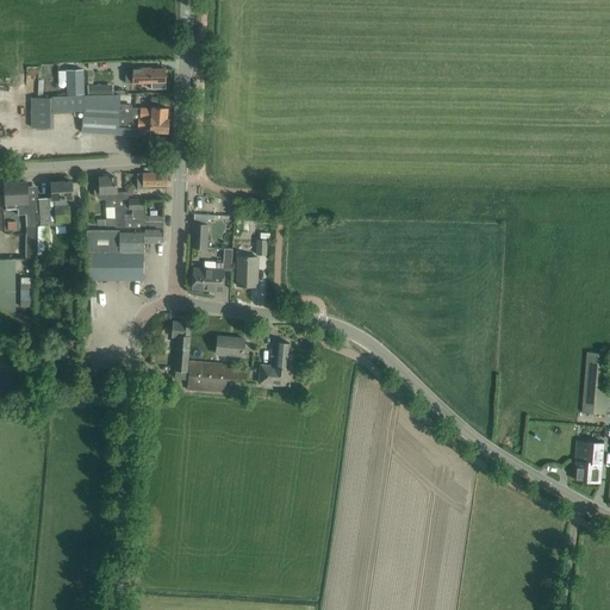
[(131,70),(125,72),(125,83),(132,82),(151,82),(151,88),(154,88),(166,88),(165,69),(150,69),(150,68),(138,68),(131,68),(131,70)]
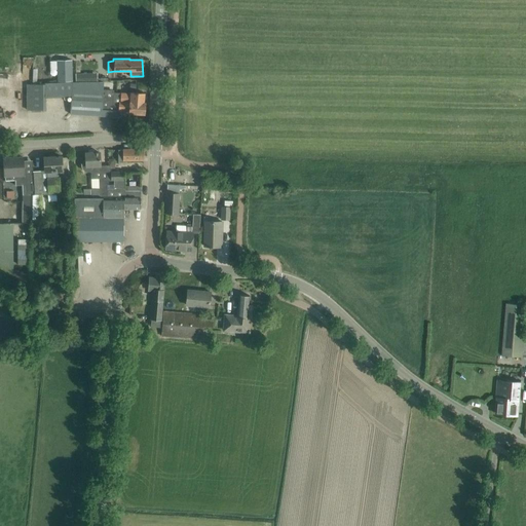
[(28,100),(27,110),(46,110),(45,98),(71,97),(70,114),(118,117),(119,111),(129,112),(128,113),(144,114),(145,102),(144,102),(145,94),(135,92),(130,92),(130,94),(121,92),(114,92),(114,90),(103,89),(104,82),(47,85),(32,84),(29,84),(28,100)]
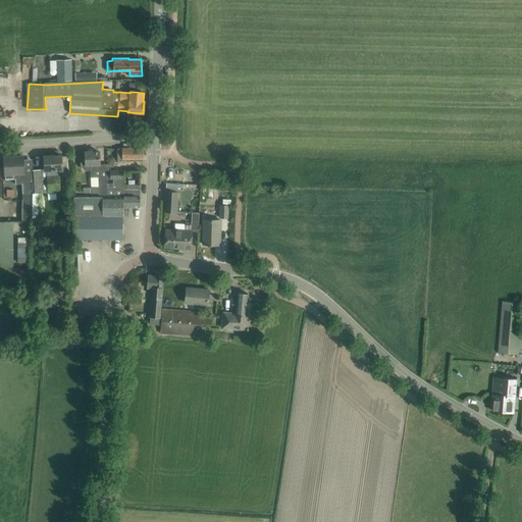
[(142,148),(119,148),(119,158),(143,158),(142,148)]
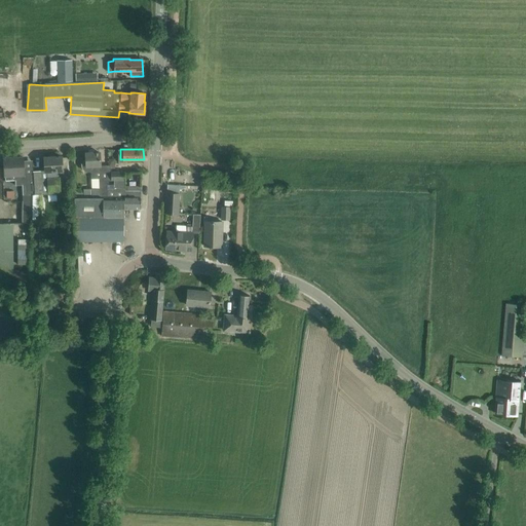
[(101,177),(100,162),(100,152),(85,153),(86,161),(83,161),(82,163),(81,165),(82,167),(86,170),(90,170),(90,178),(101,177)]
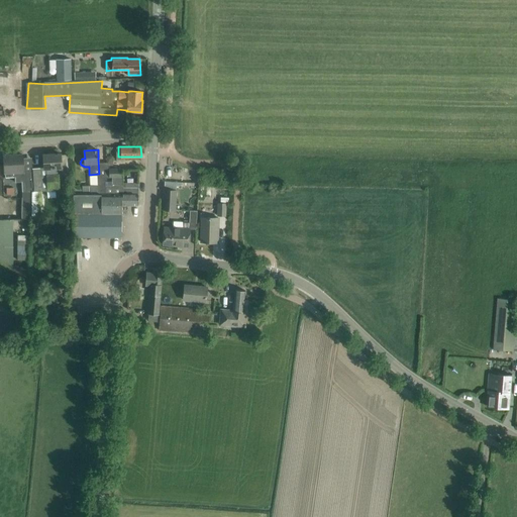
[(44,168),(39,168),(39,190),(46,190),(58,189),(57,174),(55,175),(55,167),(61,167),(61,164),(60,153),(43,154),(44,168)]
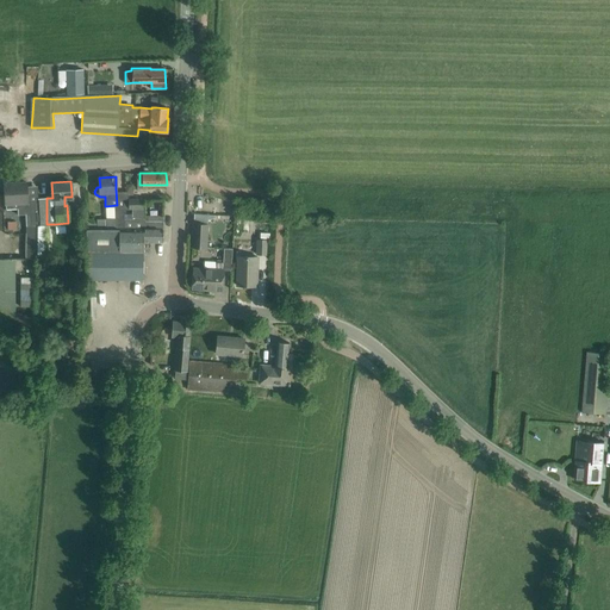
[(26,182),(5,184),(5,195),(6,207),(17,207),(17,212),(31,213),(31,224),(25,224),(25,257),(37,257),(47,257),(45,250),(45,224),(47,224),(47,198),(38,198),(38,200),(27,201),(26,182)]
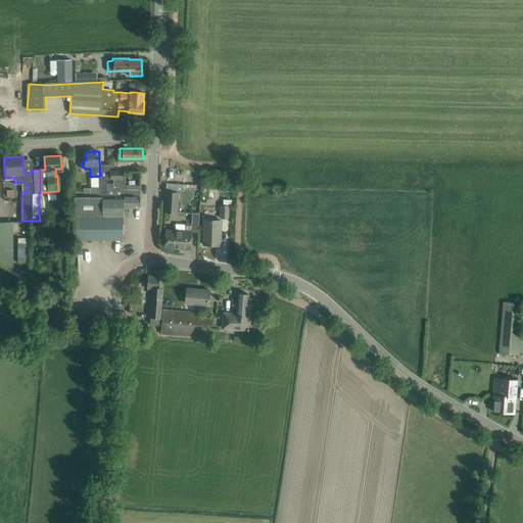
[(124,179),(124,171),(110,171),(110,179),(124,179)]
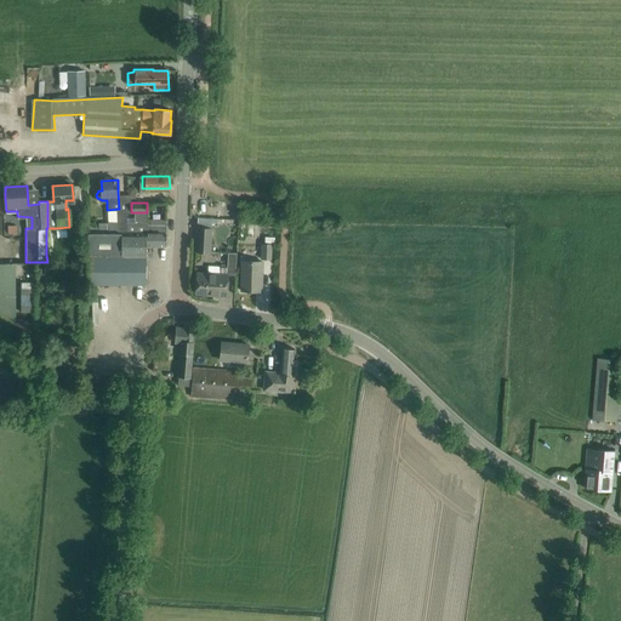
[(135,212),(135,222),(126,222),(126,231),(144,231),(146,245),(165,245),(165,226),(148,226),(148,223),(147,223),(148,212),(135,212)]
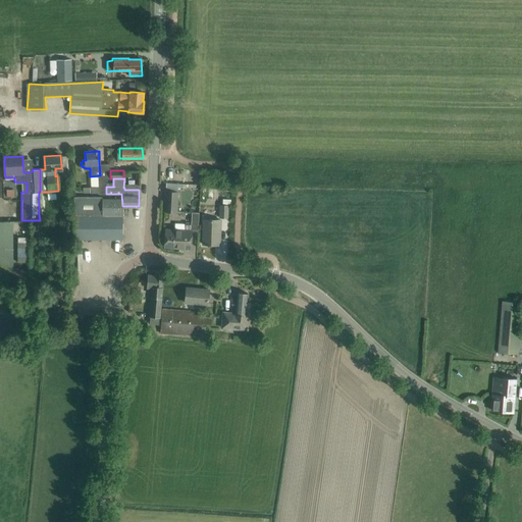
[(177,192),(165,191),(164,211),(176,212),(177,192)]
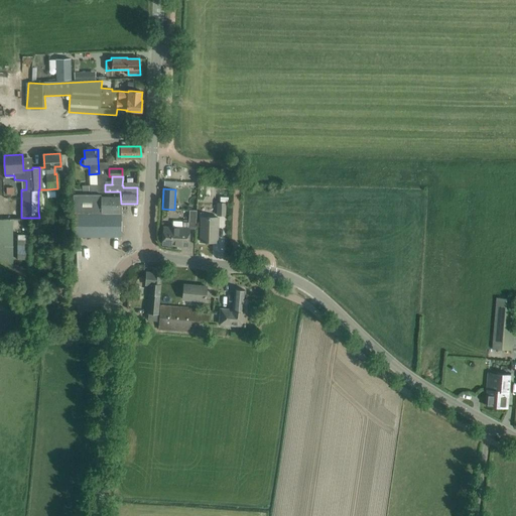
[(120,191),(105,191),(105,192),(91,192),(91,191),(83,191),(74,191),(74,214),(73,214),(72,236),(121,236),(121,204),(120,191)]
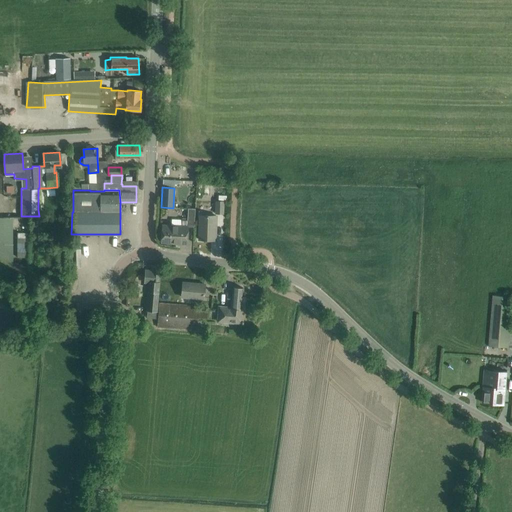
[(216,201),(215,213),(223,213),(223,201),(216,201)]
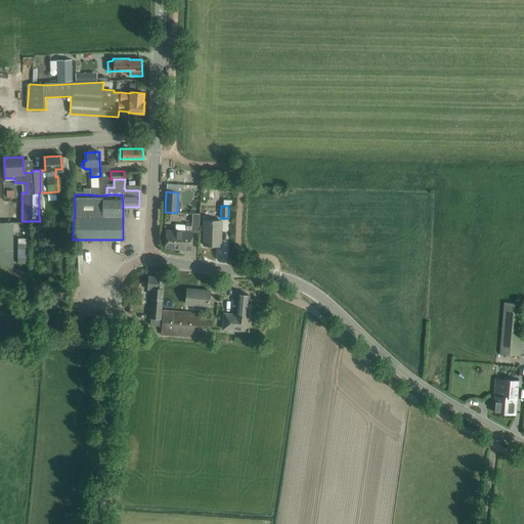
[(199,230),(200,213),(192,213),(191,225),(185,225),(185,231),(166,230),(165,248),(190,250),(191,229),(199,230)]
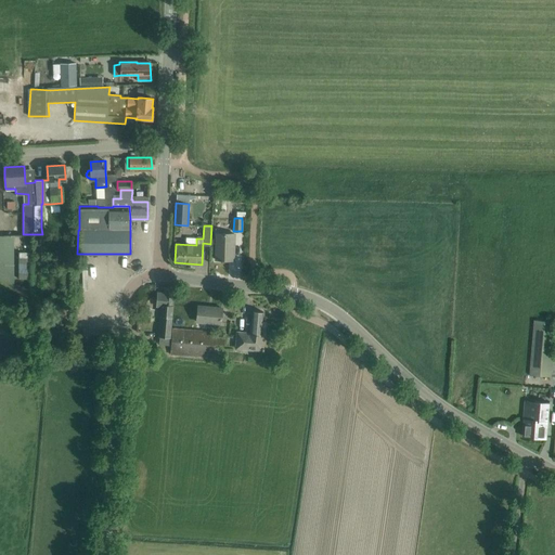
[(234,246),(234,234),(216,233),(216,259),(220,260),(220,261),(222,261),(222,260),(231,260),(232,246),(234,246)]
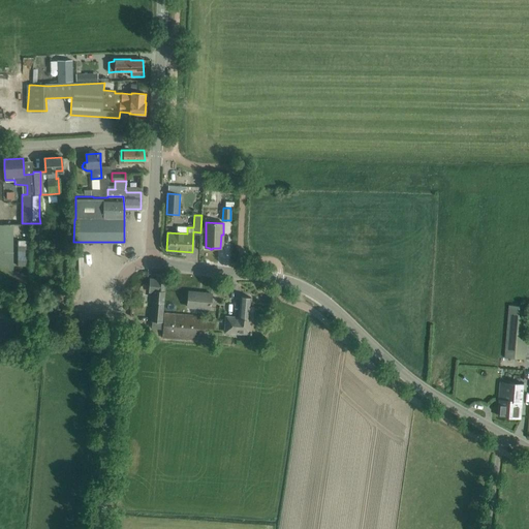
[(0,279),(12,284),(12,226),(0,225),(0,279)]
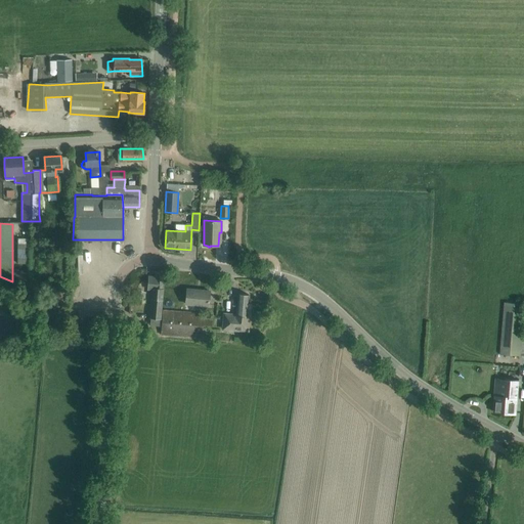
[(150,316),(160,317),(161,307),(164,272),(156,272),(156,277),(149,276),(148,289),(153,289),(153,298),(154,298),(154,307),(151,306),(150,316)]
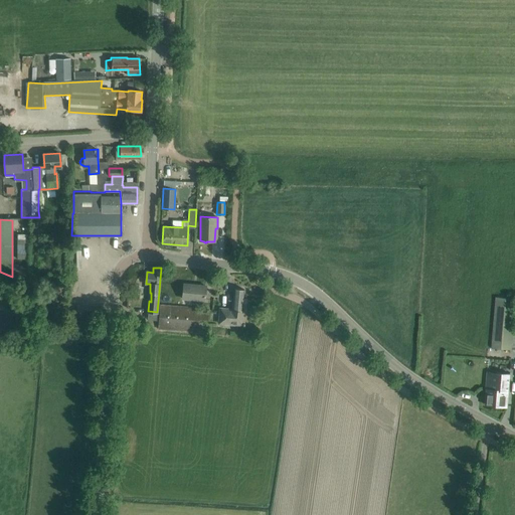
[(183,284),(183,294),(182,298),(204,300),(206,286),(183,284)]
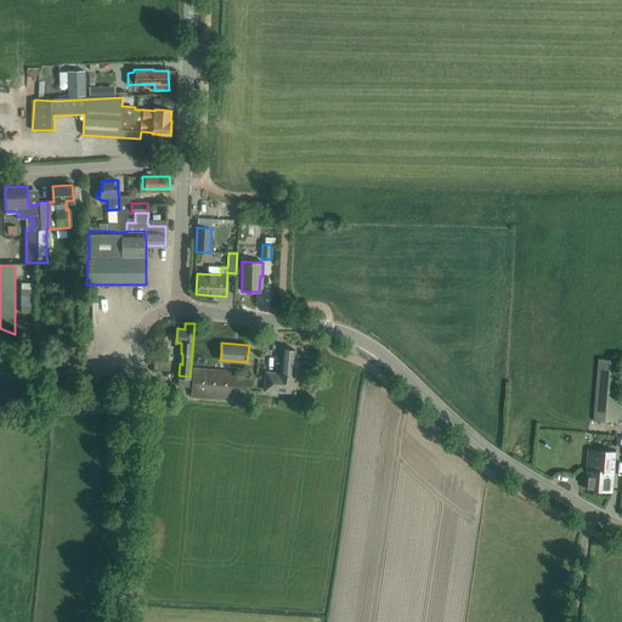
[(266,373),(265,385),(265,390),(294,393),(295,375),(293,374),(295,349),(282,349),(281,374),(266,373)]
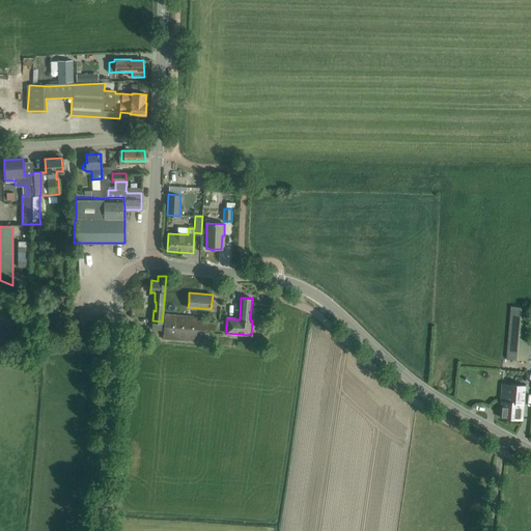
[(530,360),(530,338),(529,338),(530,309),(511,307),(507,358),(530,360)]
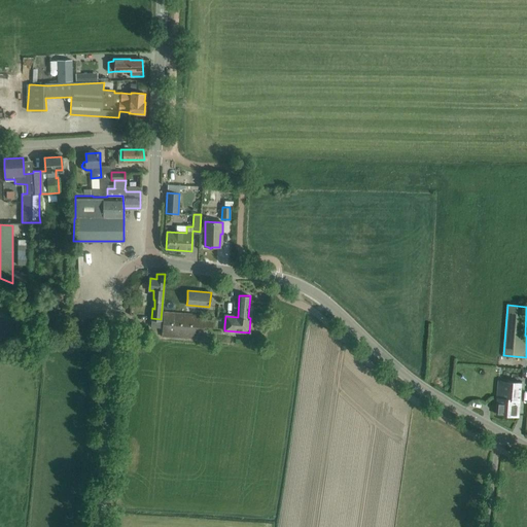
[(91,314),(101,315),(101,307),(92,306),(91,314)]
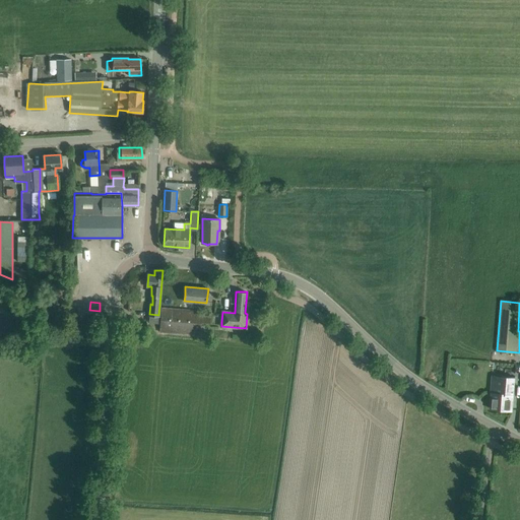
[(200,335),(201,325),(201,323),(210,323),(211,313),(201,312),(201,311),(161,308),(159,332),(200,335)]
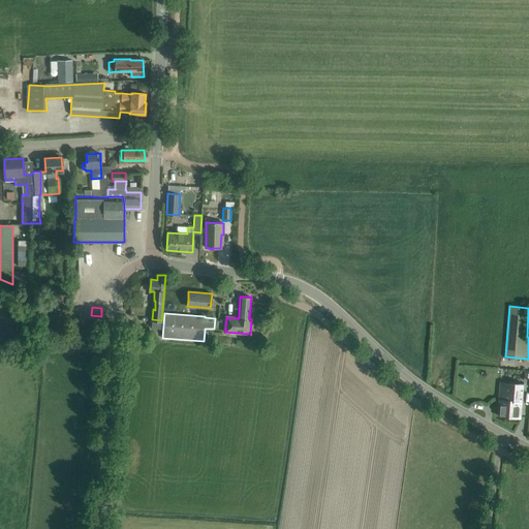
[(49,335),(62,336),(63,320),(50,319),(49,335)]
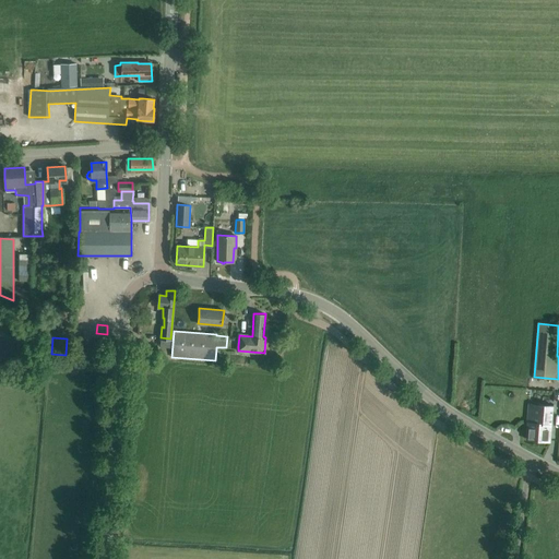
[(550,442),(551,431),(552,406),(540,405),(530,405),(527,423),(530,423),(530,427),(528,427),(527,440),(550,442)]
